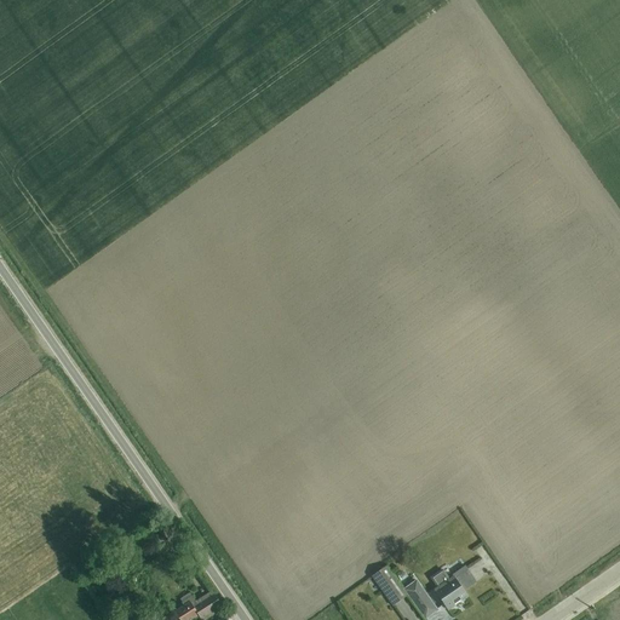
[(408,596),(403,590),(386,567),(372,577),(392,607),(408,596)]
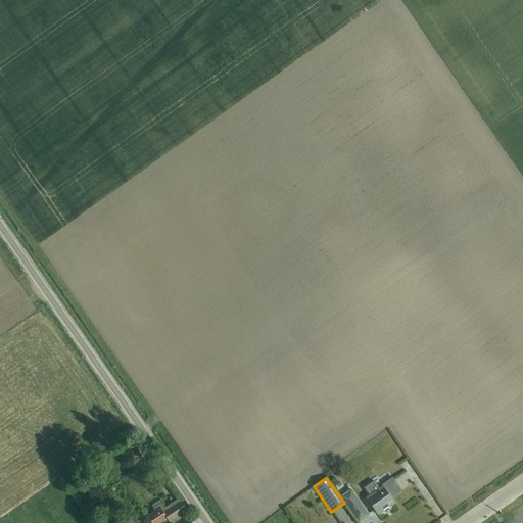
[(374,480),(363,487),(369,495),(366,497),(377,514),(394,503),(391,498),(401,491),(392,478),(378,487),(374,480)]
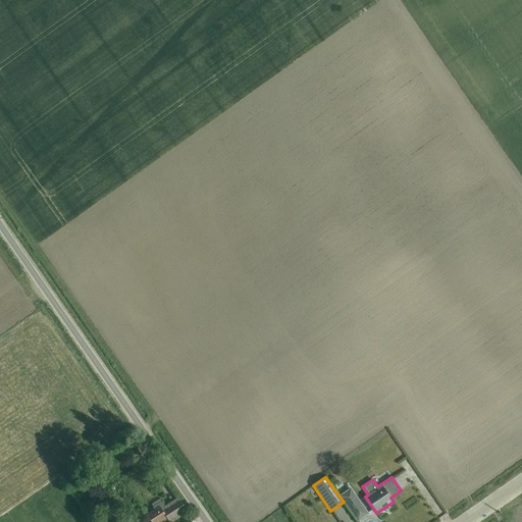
[(340,497),(344,502),(358,521),(368,514),(350,488),(340,497)]
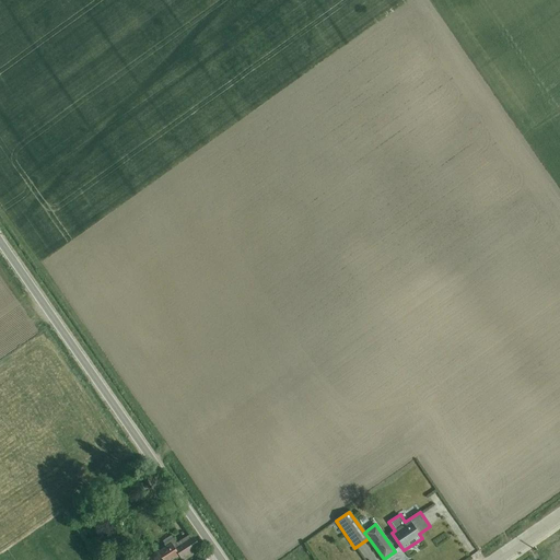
[(175,548),(194,536),(191,534),(176,544),(174,538),(173,539),(171,536),(163,541),(165,544),(164,545),(166,548),(172,544),(175,548)]
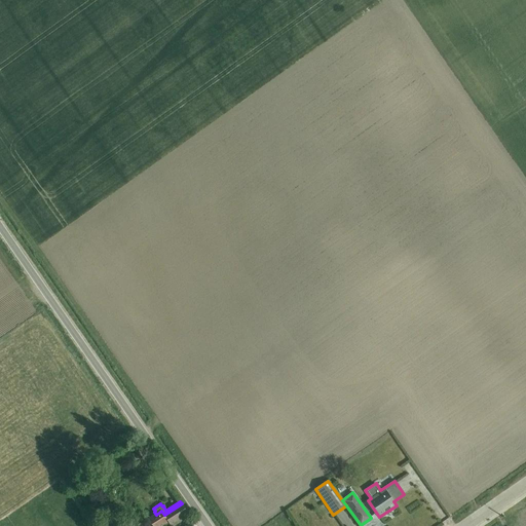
[(161,511),(156,515),(148,520),(151,525),(163,525),(168,523),(171,525),(189,514),(182,503),(164,515),(161,511)]
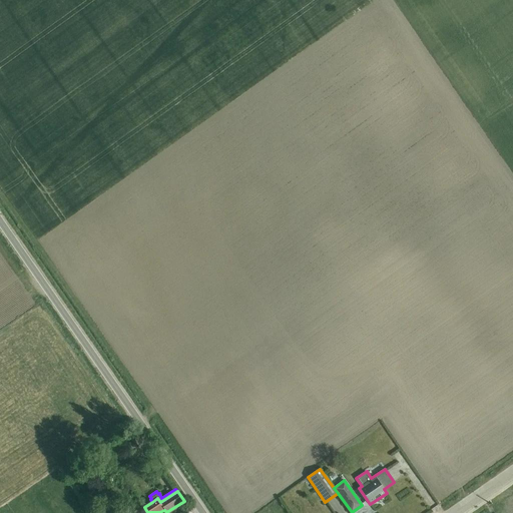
All buildings are outlined.
